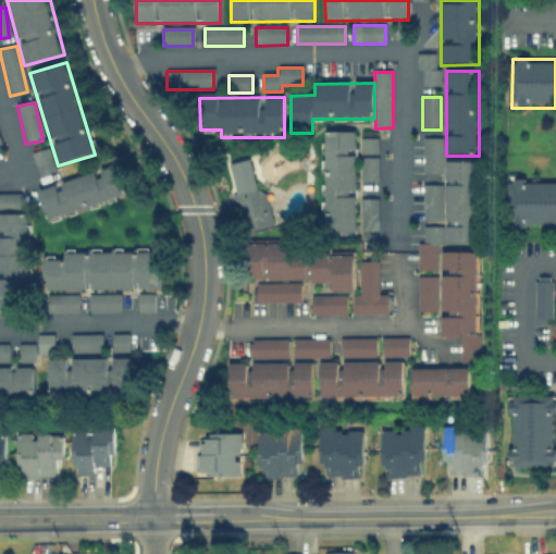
[(356,236),(356,133),(324,133),(324,236),(356,236)]
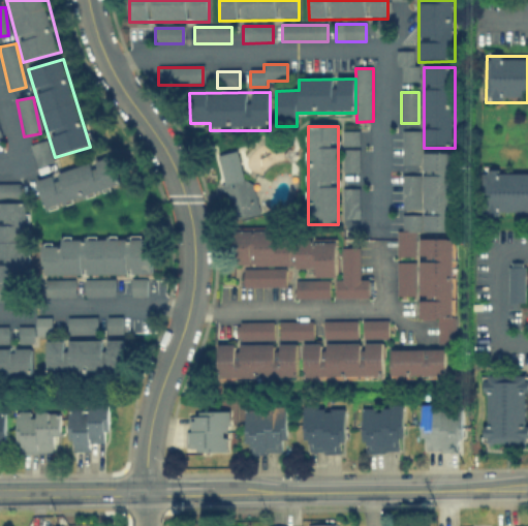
[(342,174),(361,174),(361,132),(342,132),(342,174)]
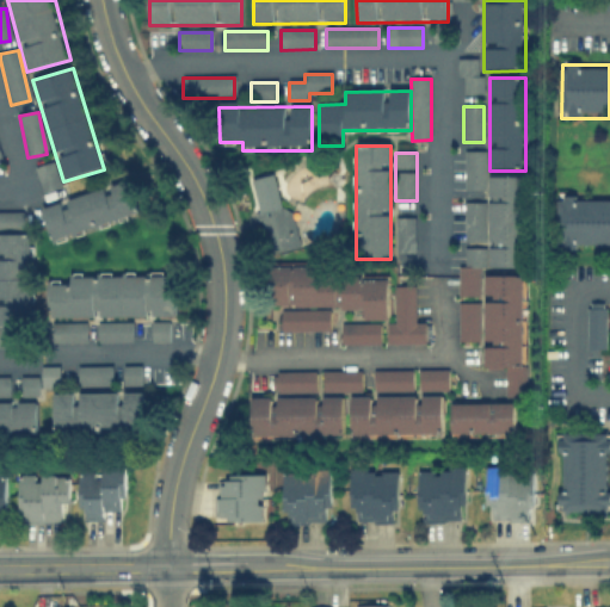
[(464,191),(485,191),(485,153),(464,153),(464,191)]
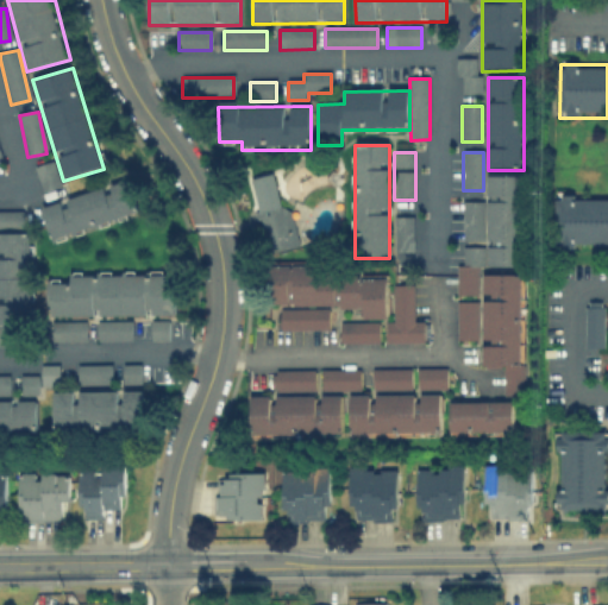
[(35,168),(43,193),(61,187),(54,162),(35,168)]
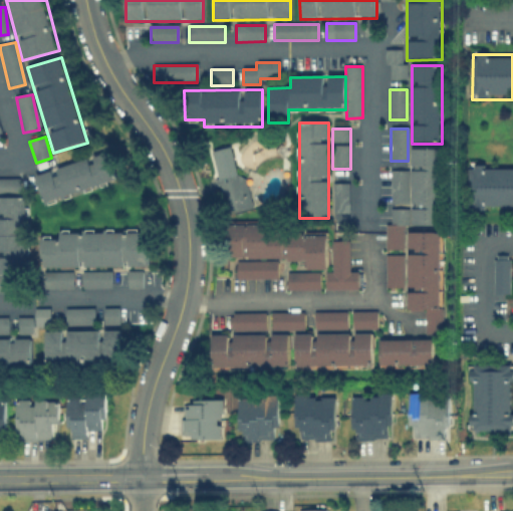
[(440,150),(411,149),(411,172),(391,172),(391,205),(411,205),(410,227),(440,227),(440,150)]
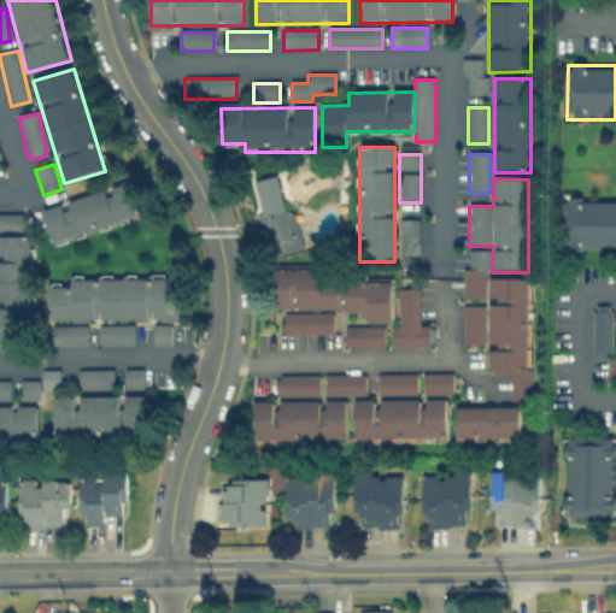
[(42,208),(52,243),(144,218),(134,183),(42,208)]
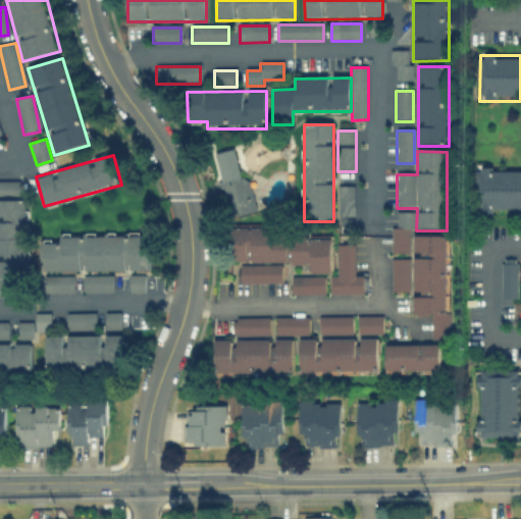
[(520,167),(478,167),(478,214),(520,214),(520,167)]
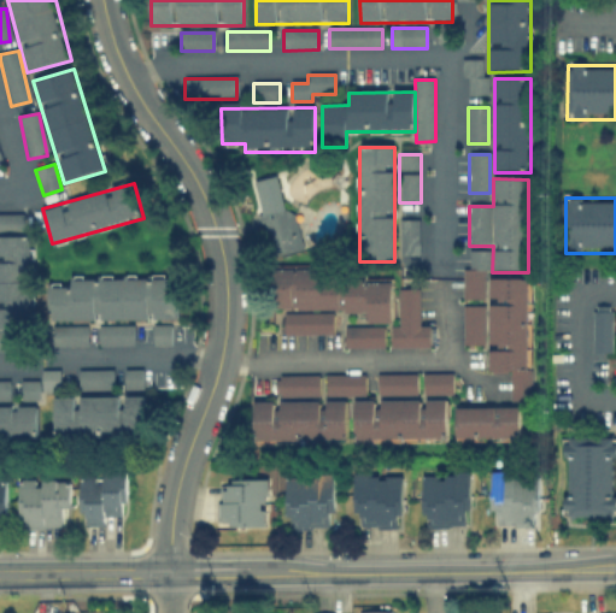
[(305,251),(271,259),(258,217),(267,214),(263,206),(281,200),(283,210),(295,217),(299,229),(305,251)]
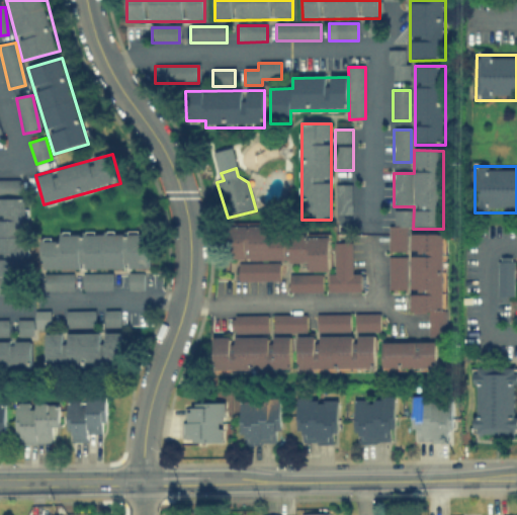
[(0,198),(20,198),(20,181),(0,181),(0,198)]
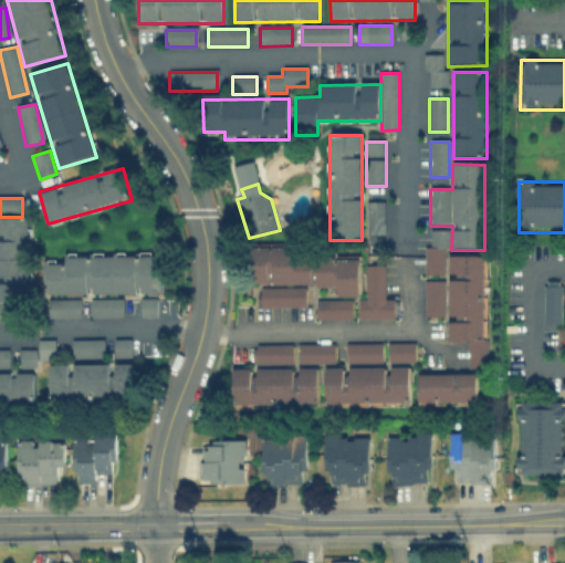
[(366,236),(385,236),(385,202),(366,202),(366,236)]
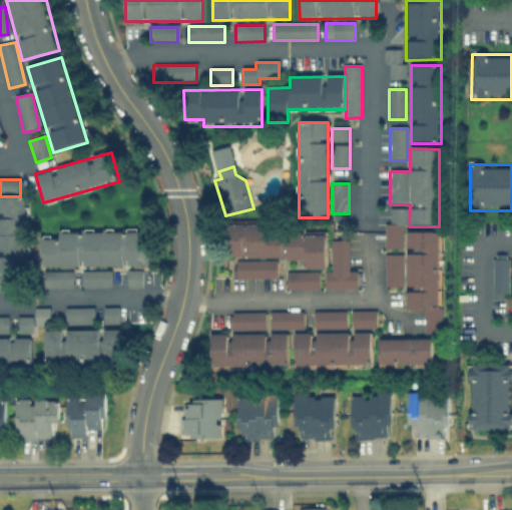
[(0,198),(0,277),(25,277),(25,198),(0,198)]
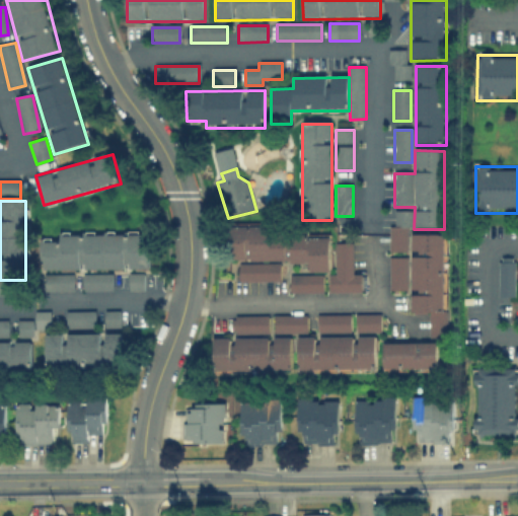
[(405,228),(394,228),(394,212),(410,212),(410,228),(405,228)]
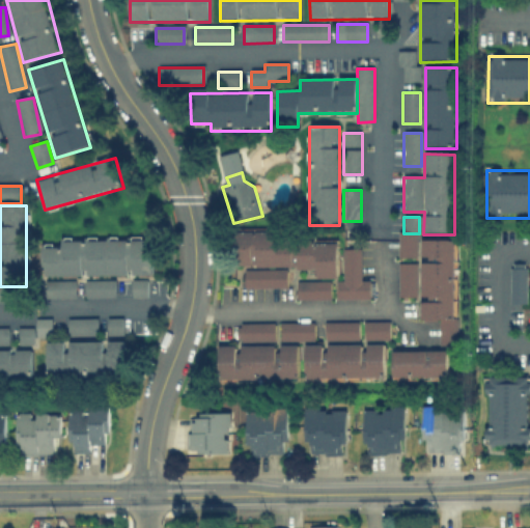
[(398,259),(398,233),(403,233),(415,233),(415,259),(398,259)]
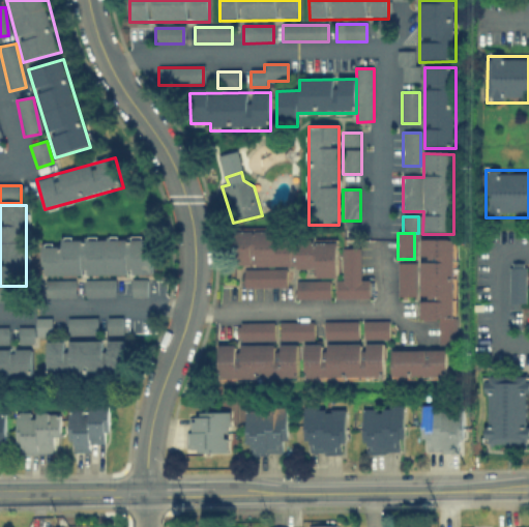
[(155,276),(154,237),(59,238),(59,245),(41,245),(42,277),(155,276)]
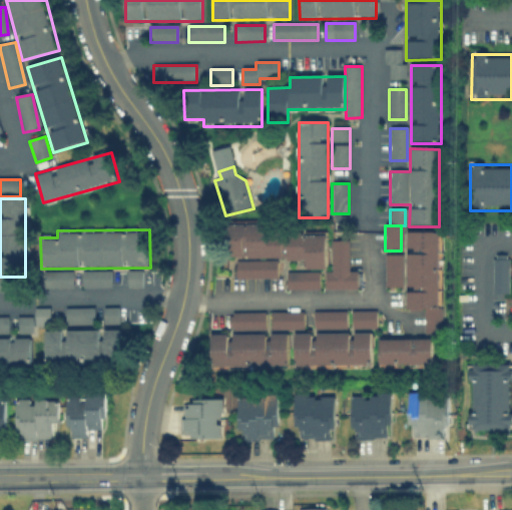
[(307,260),(307,271),(326,271),(326,229),(228,230),(228,260),(307,260)]
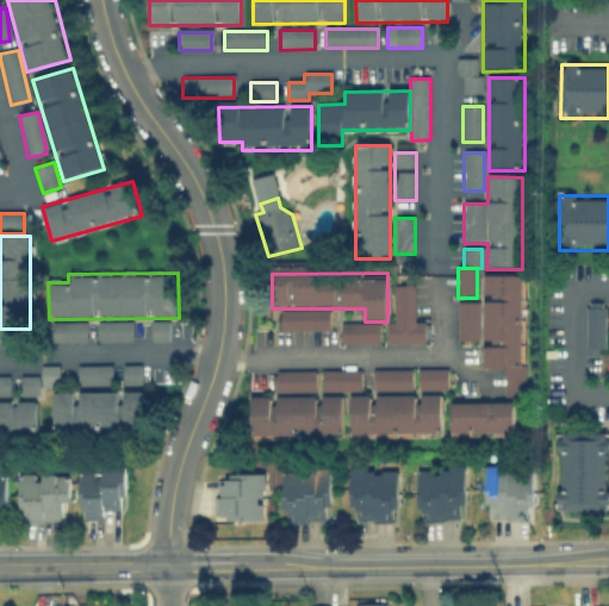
[(522,275),(483,275),(483,368),(504,368),(504,399),(524,399),(524,367),(522,367),(522,275)]
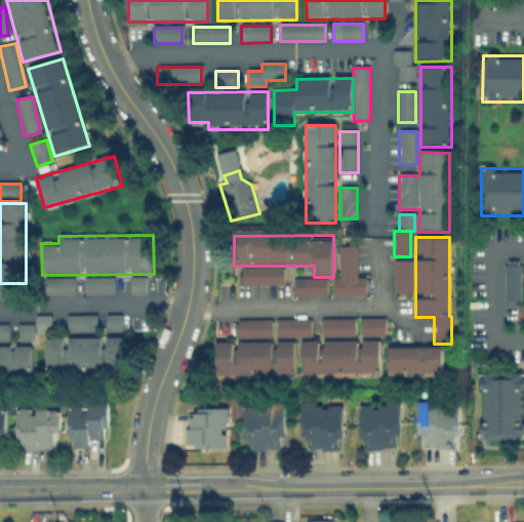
[(367,297),(367,278),(357,278),(357,247),(339,246),(339,278),(332,278),(332,296),(367,297)]
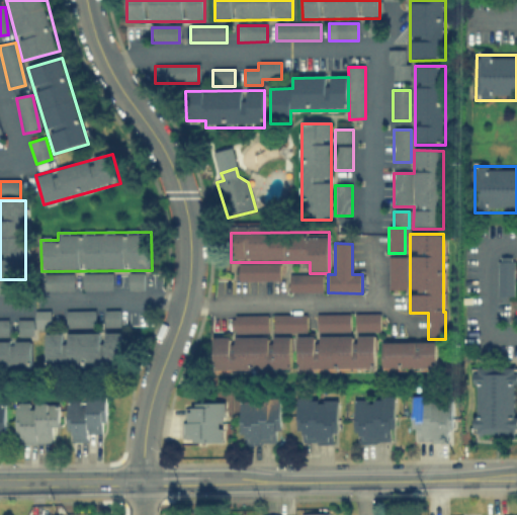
[(388,257),(388,291),(407,291),(407,257),(388,257)]
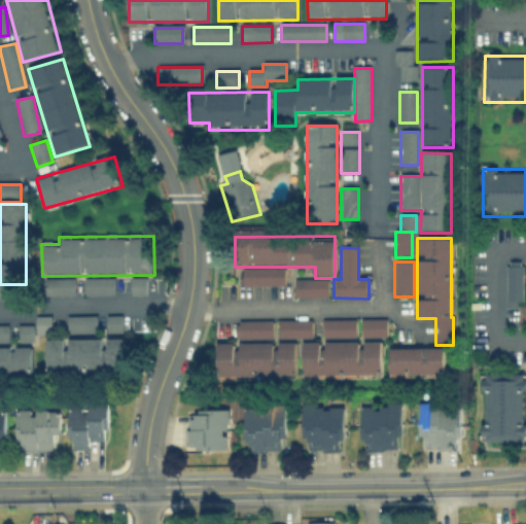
[(506,303),(524,303),(524,262),(506,262),(506,303)]
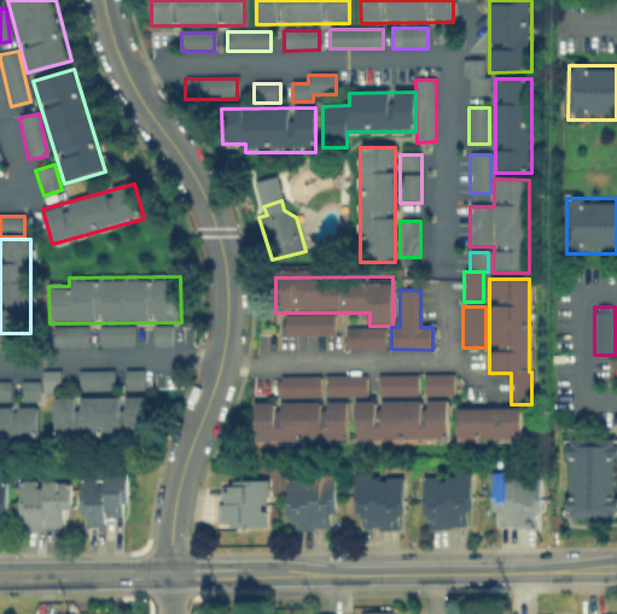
[(333,315),(284,315),(284,335),(333,335),(333,315)]
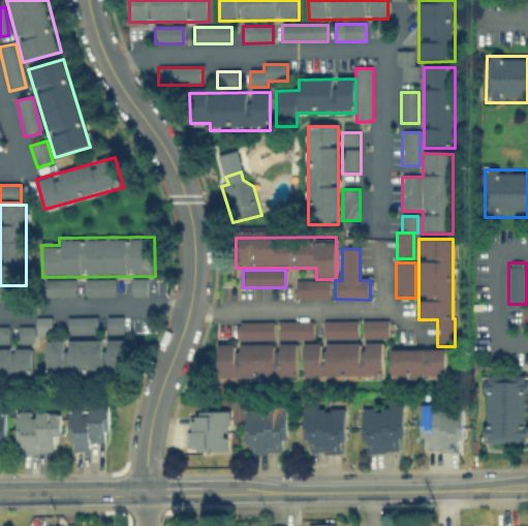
[(147,280),(132,280),(132,298),(147,298),(147,280)]
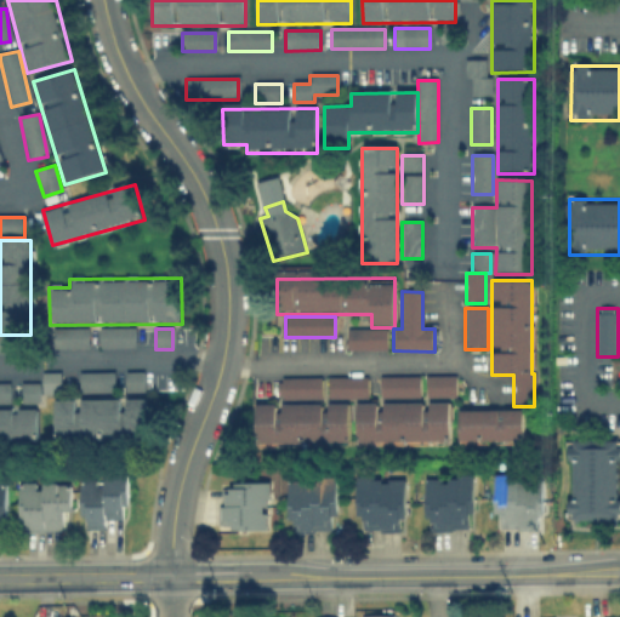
[(89,330),(52,330),(52,350),(89,350),(89,330)]
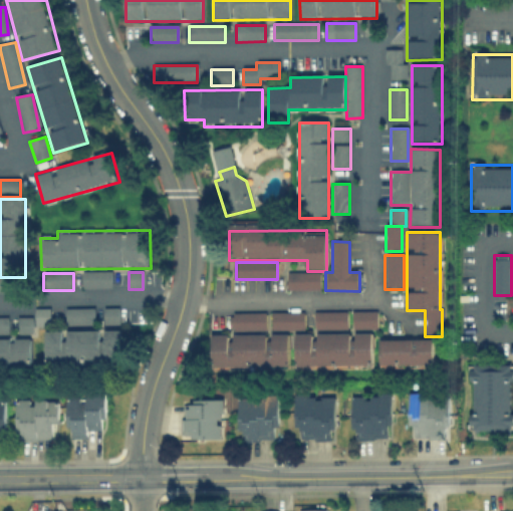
[(83,289),(111,289),(111,273),(83,273),(83,289)]
